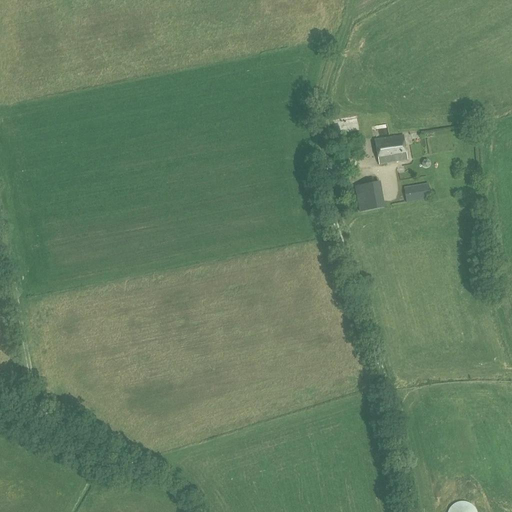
[(354,114),(331,115),(332,129),(354,128),(354,114)]
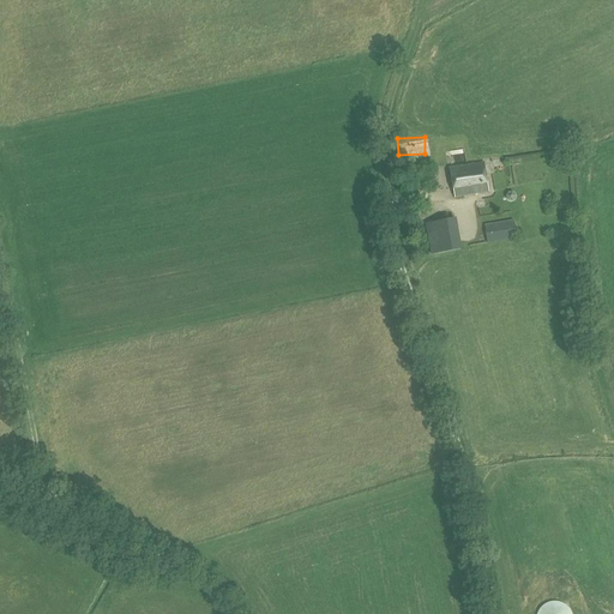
[(499,155),(485,157),(487,168),(500,166),(499,155)]
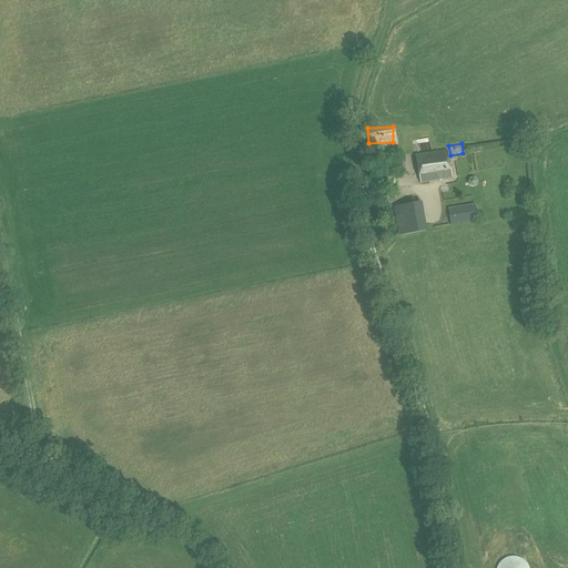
[(417,155),(422,182),(453,178),(448,150),(417,155)]
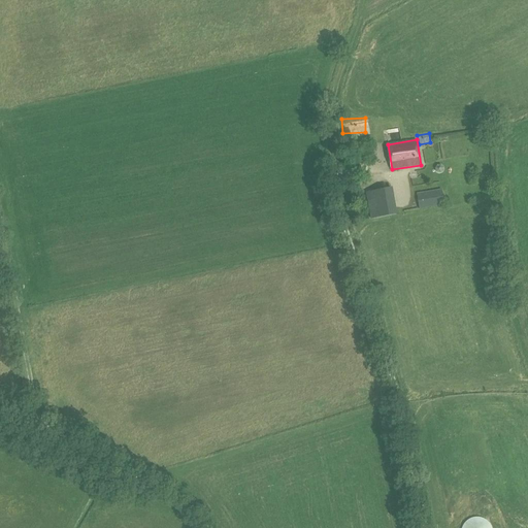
[(354,152),(356,162),(367,161),(366,150),(354,152)]
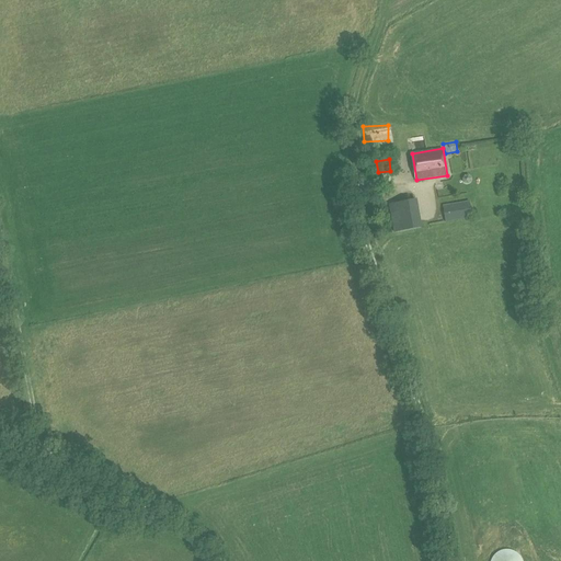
[(389,204),(395,233),(422,228),(418,199),(389,204)]
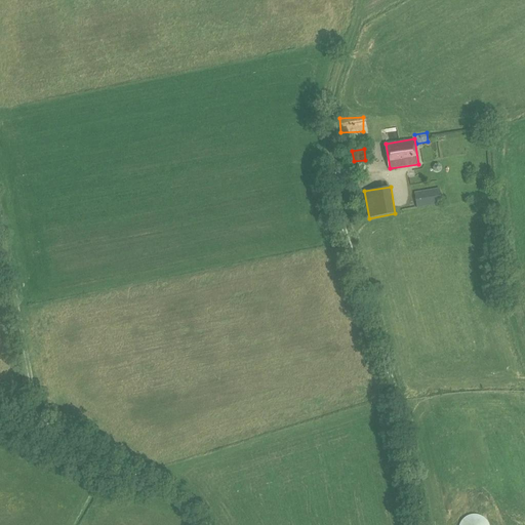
[(414,192),(416,208),(442,204),(439,188),(414,192)]
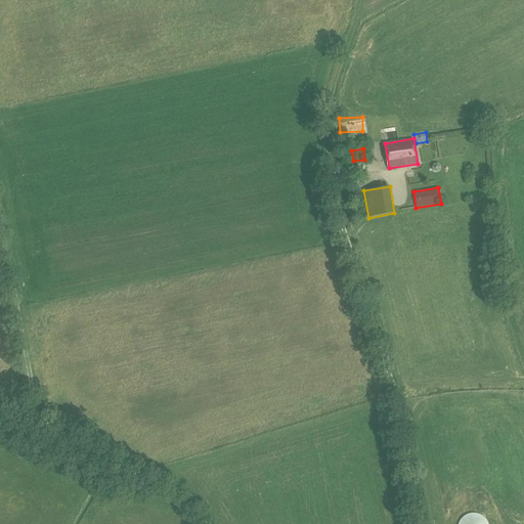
[(488,523),(487,522),(486,520),(484,518),(483,516),(481,515),(478,514),(476,514),(474,514),(471,514),(469,514),(467,515),(465,516),(463,518),(461,520),(460,522),(459,523),(488,523)]
